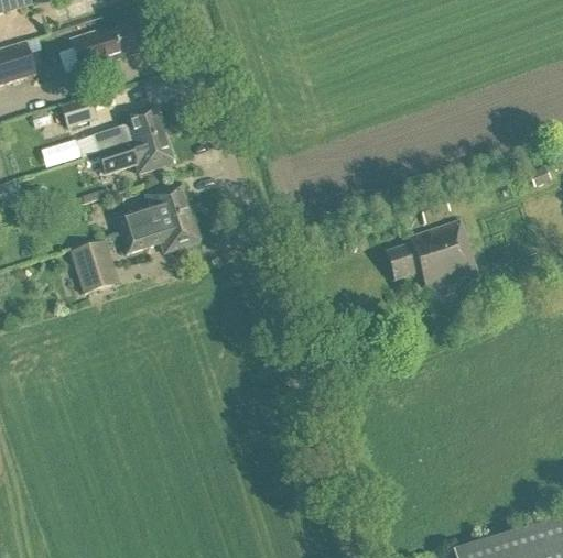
[(0,0),(0,9),(32,0),(0,0)]
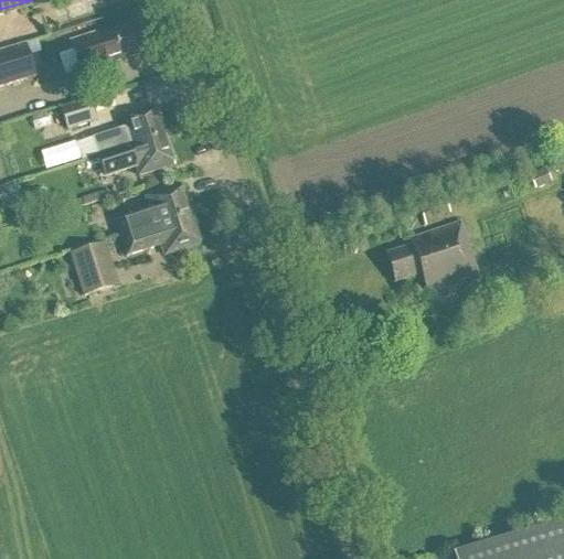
[(70,38),(80,68),(139,51),(130,23),(98,33),(97,29),(70,38)]
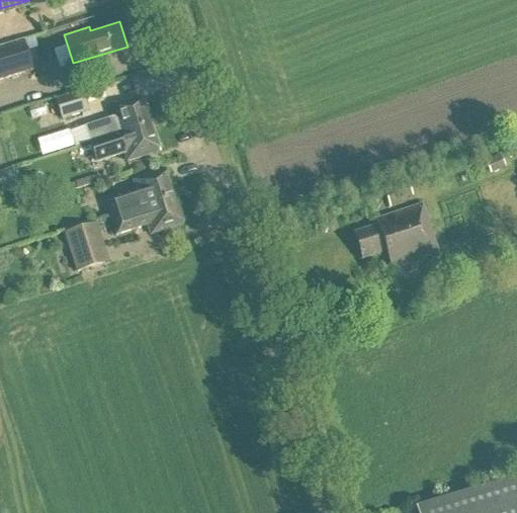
[(0,41),(0,74),(30,66),(22,35),(0,41)]
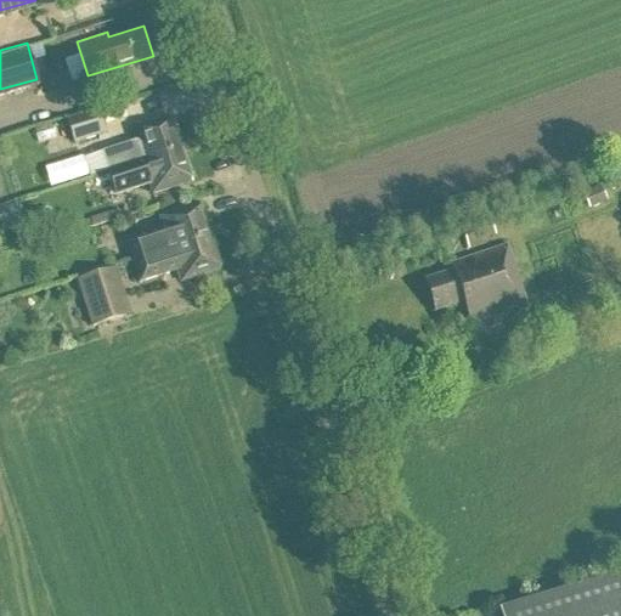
[(66,116),(74,141),(108,130),(100,105),(66,116)]
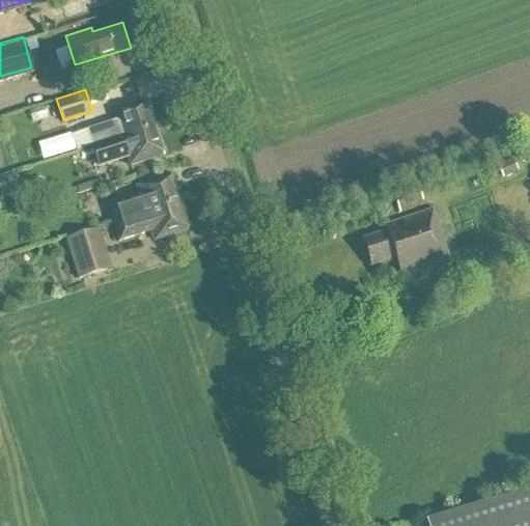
[(92,142),(156,123),(147,95),(113,106),(116,116),(104,120),(88,126),(92,142)]
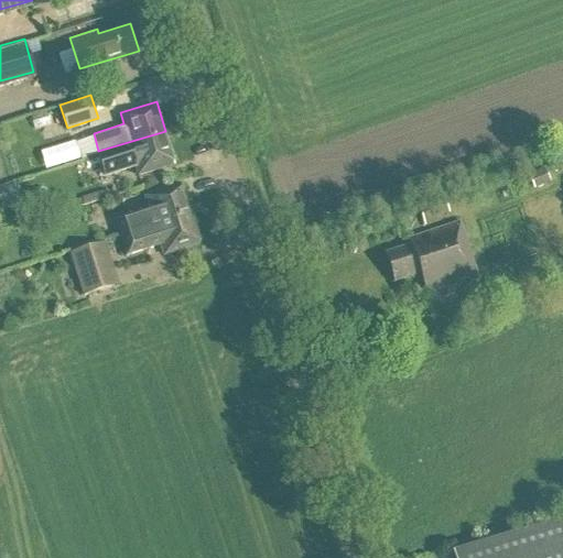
[(98,151),(105,172),(136,163),(138,172),(174,161),(165,131),(98,151)]
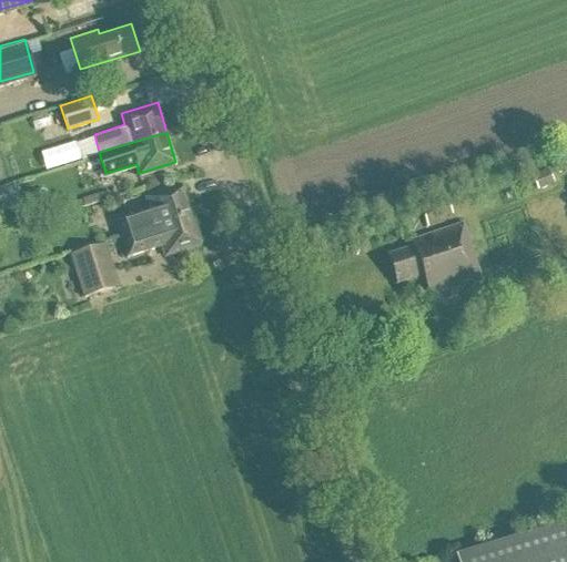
[(534,174),(538,187),(555,181),(550,167),(534,174)]
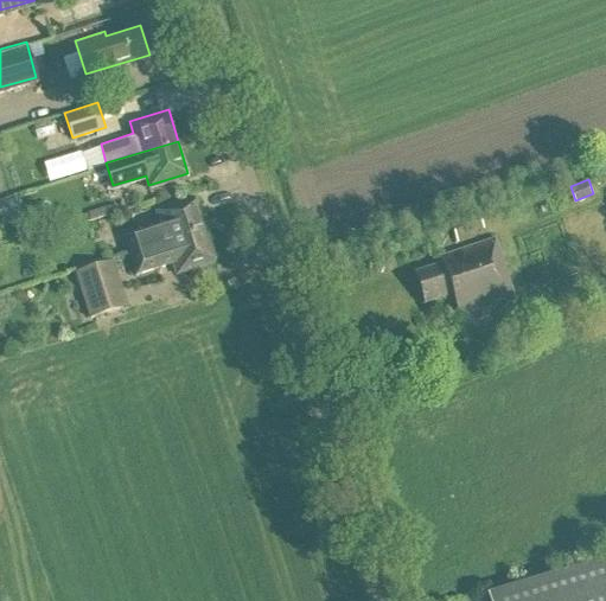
[(0,197),(0,223),(4,223),(1,216),(19,211),(13,193),(0,197)]
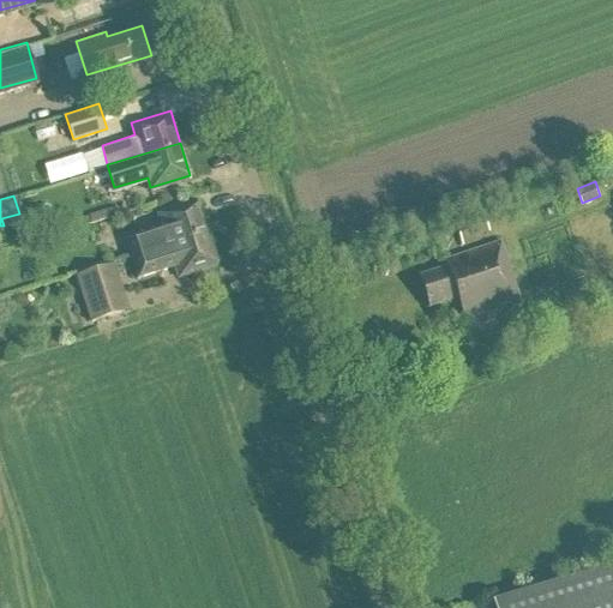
[(125,233),(132,253),(208,230),(197,198),(158,210),(162,222),(125,233)]
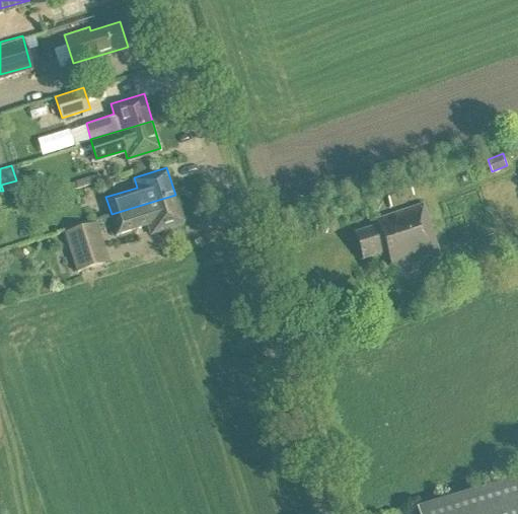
[(387,191),(390,200),(413,193),(410,184),(387,191)]
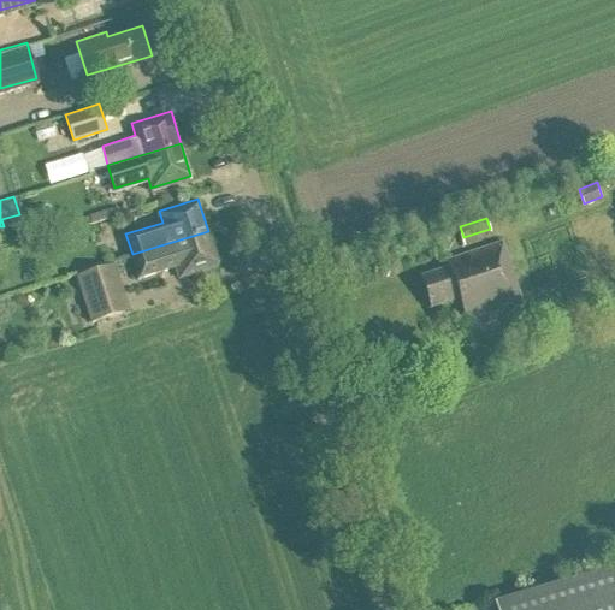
[(208,231),(132,254),(139,276),(175,264),(178,276),(218,264),(208,231)]
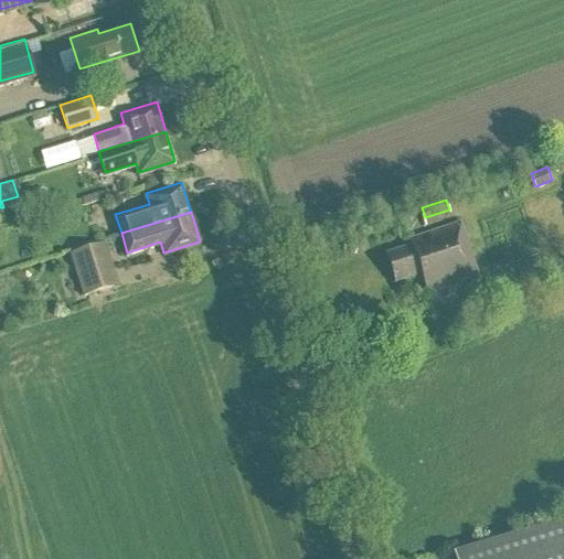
[(387,251),(396,278),(422,270),(427,289),(480,272),(464,221),(410,237),(412,244),(387,251)]
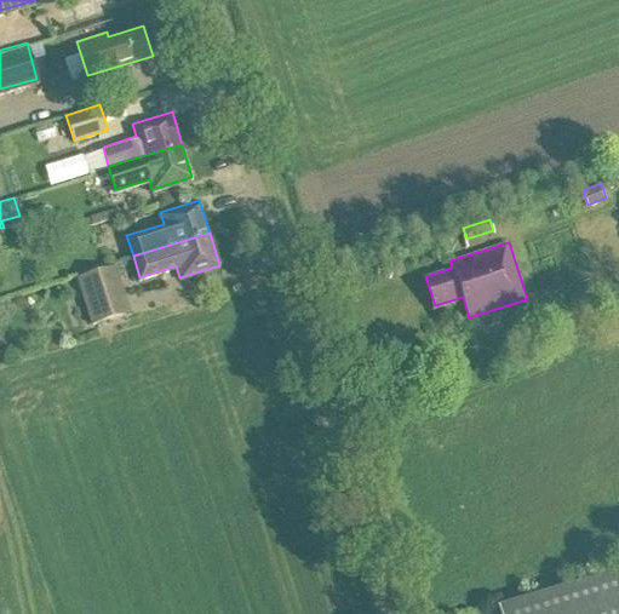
[(76,274),(92,322),(131,310),(115,262),(76,274)]
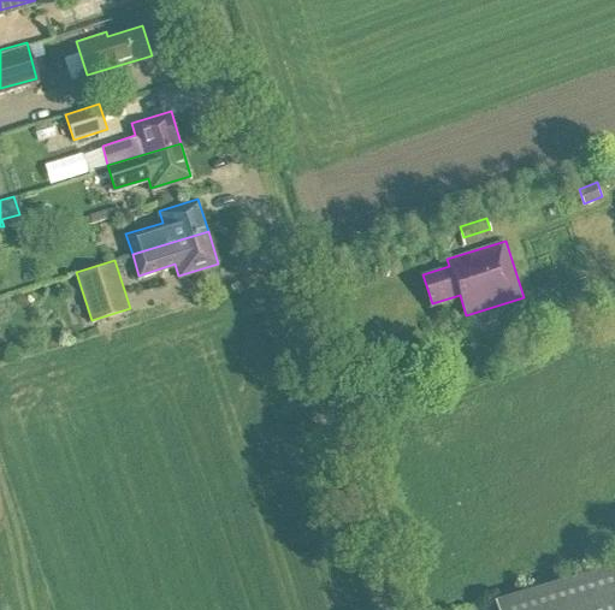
[(614,564),(496,602),(498,609),(614,609),(614,564)]
